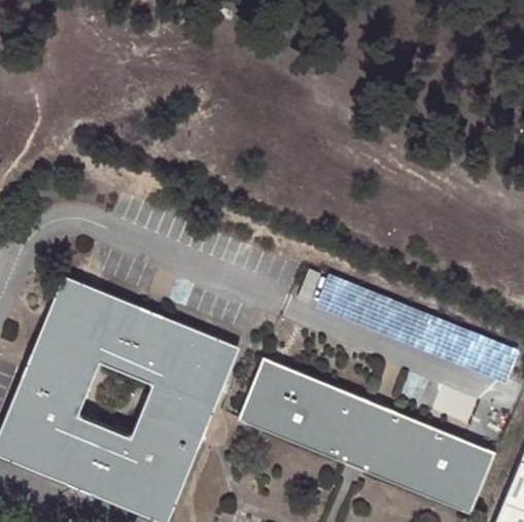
[(205,427),(239,347),(159,314),(155,323),(138,317),(141,307),(64,276),(30,354),(40,358),(33,376),(23,373),(0,425),(0,454),(68,483),(72,474),(89,481),(85,490),(160,521),(166,521),(198,444),(190,440),(197,425),(205,427)]
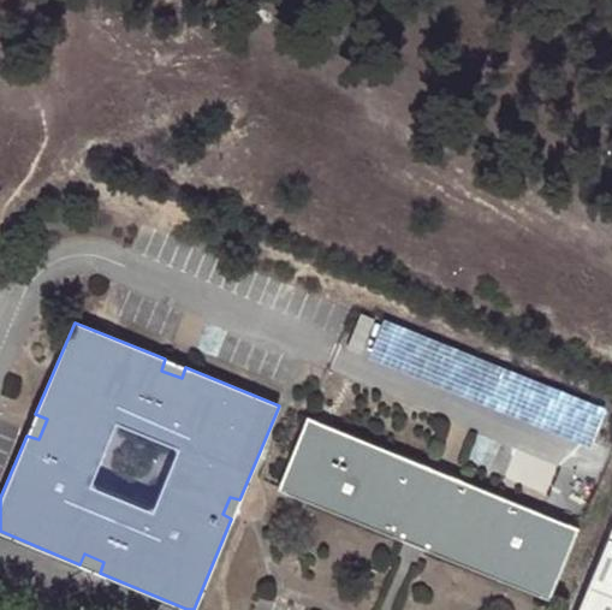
[(161,371),(182,378),(185,367),(165,359),(161,371)]
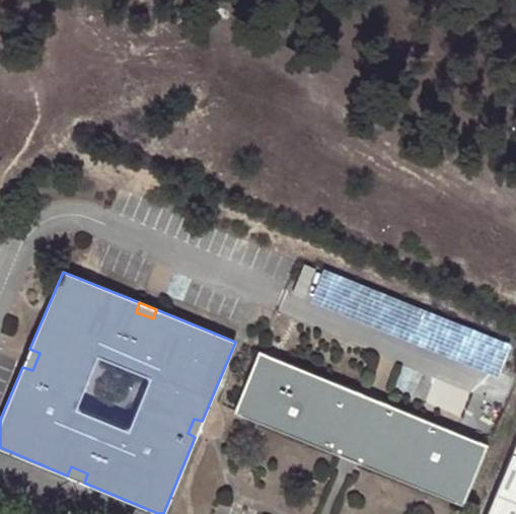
[(32,370),(40,353),(29,349),(22,367),(32,370)]
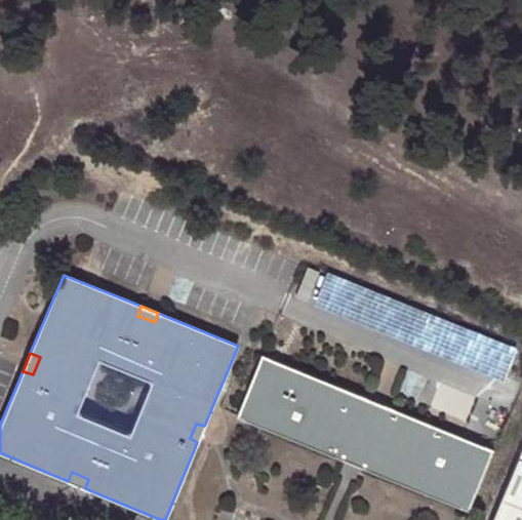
[(236,417),(344,462),(347,453),(365,461),(361,469),(469,512),(488,468),(494,452),(386,407),(383,416),(364,410),(368,400),(262,356),(236,417)]
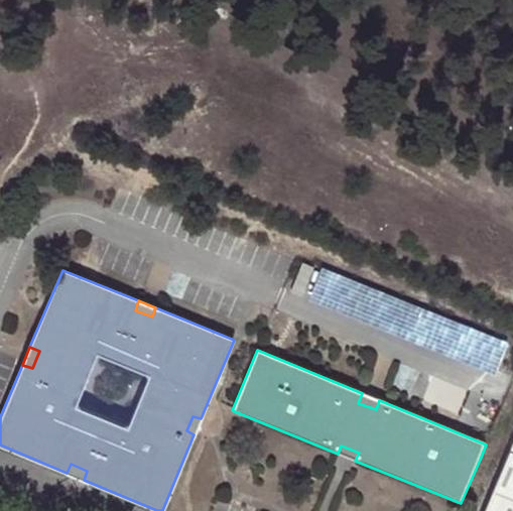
[(358,403),(376,409),(379,400),(362,393),(358,403)]
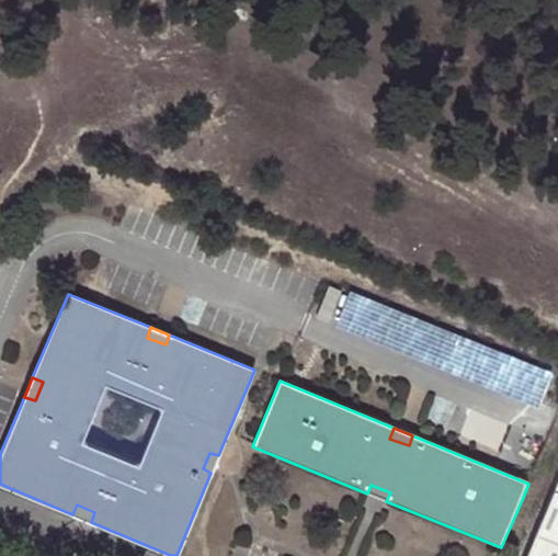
[(209,453),(203,468),(211,473),(218,455),(209,453)]
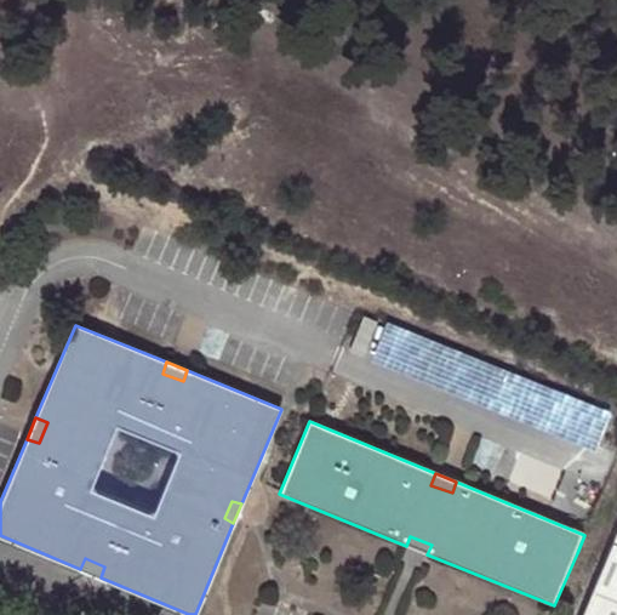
[(406,546),(427,554),(432,545),(410,536),(406,546)]
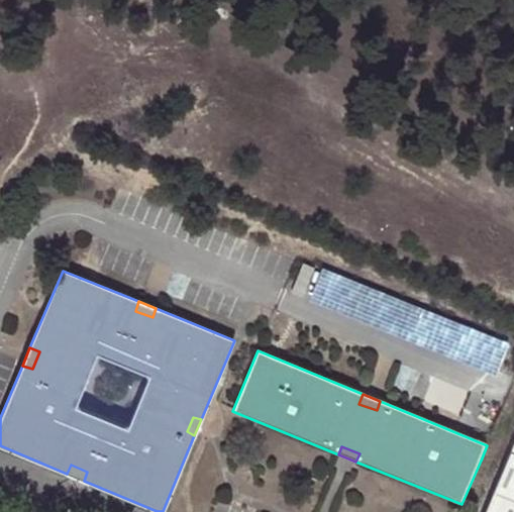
[(513,511),(513,454),(508,452),(482,511),(513,511)]
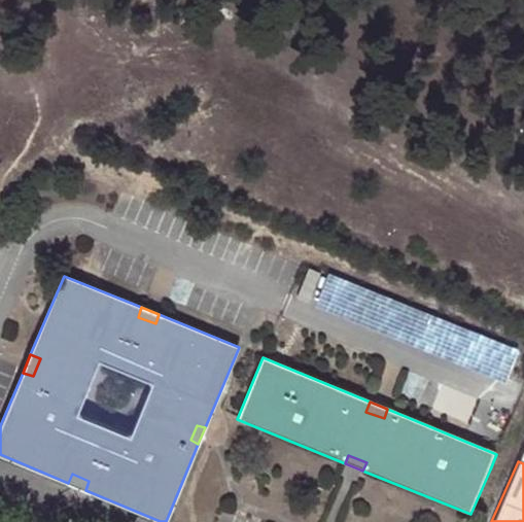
[(89,481),(72,474),(68,483),(85,490),(89,481)]
